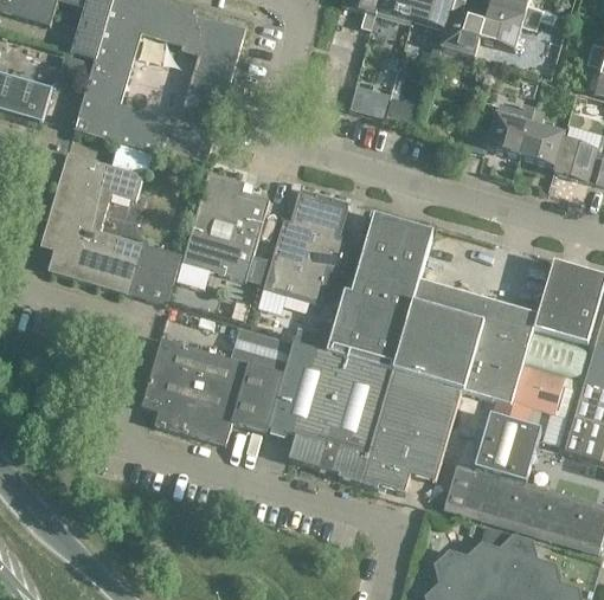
[(0,11),(47,24),(55,0),(68,0),(83,5),(84,0),(0,0),(0,11)]
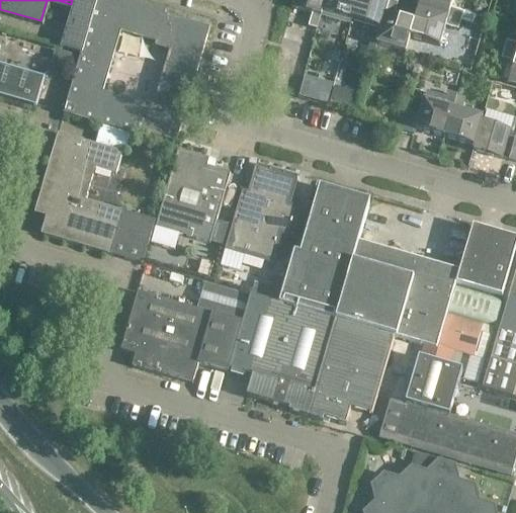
[(72,0),(71,4),(59,44),(80,50),(94,0),(72,0)]
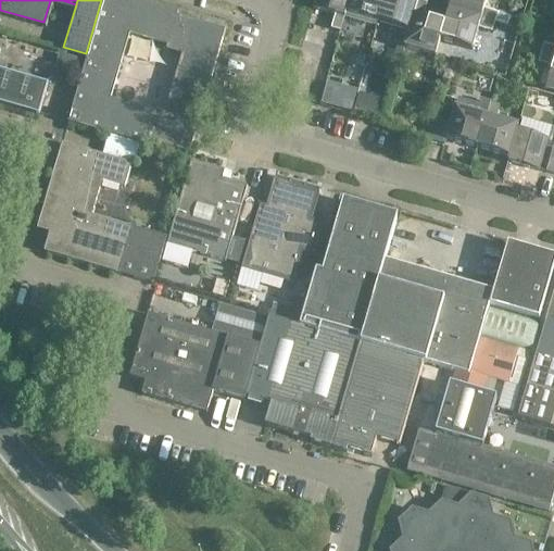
[(176,8),(149,0),(101,0),(86,53),(118,62),(116,61),(125,29),(127,29),(128,27),(165,38),(173,12),(175,12),(176,8)]
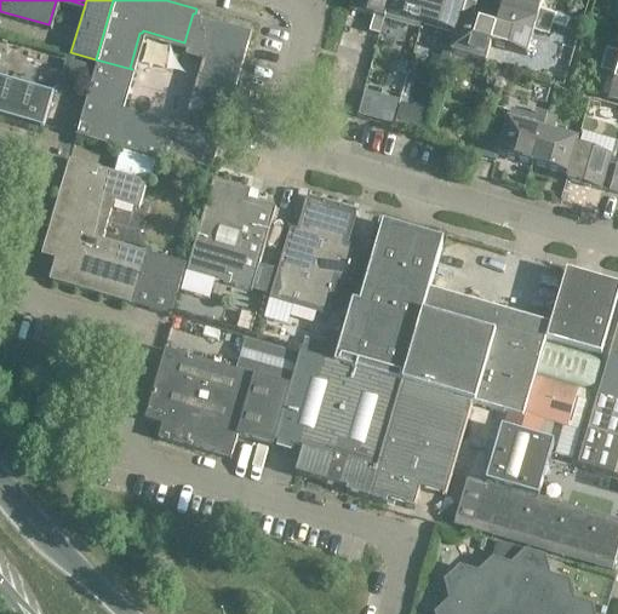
[(348,0),(347,4),(371,11),(366,27),(377,29),(382,15),(385,0),(348,0)]
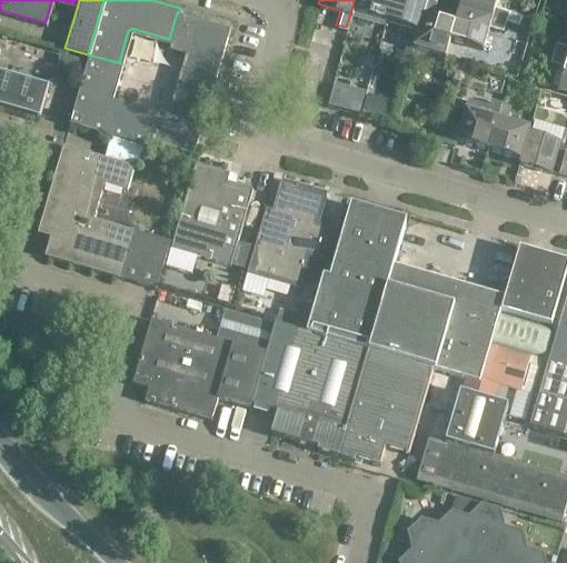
[(354,0),(350,13),(383,22),(384,19),(389,0),(354,0)]
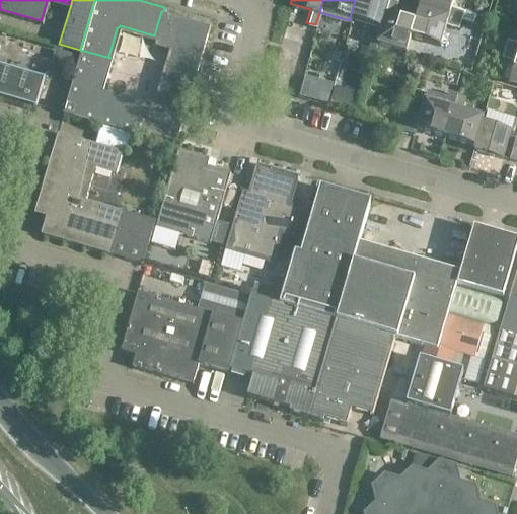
[(355,0),(350,17),(379,25),(386,0),(355,0)]
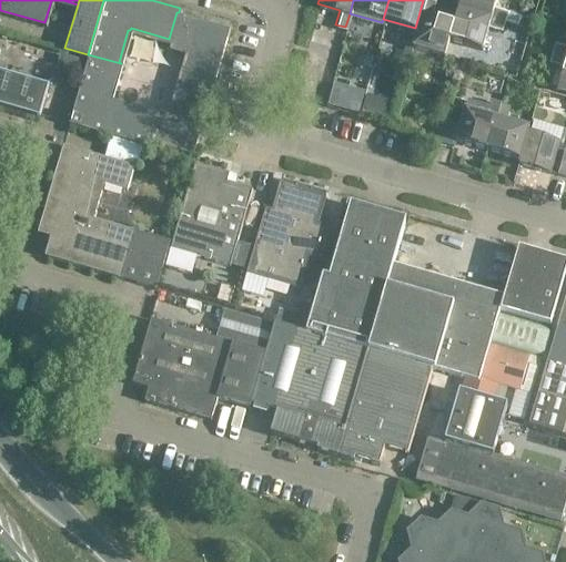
[(423,0),(415,28),(411,43),(443,53),(447,37),(452,20),(430,14),(434,0),(423,0)]
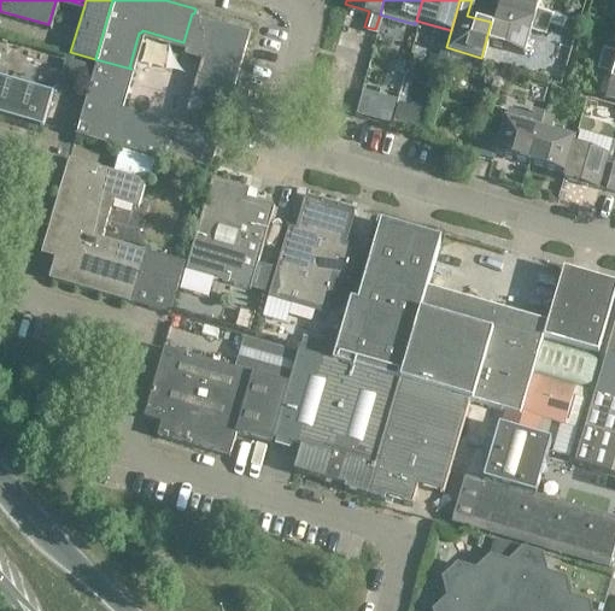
[(497,0),(496,6),(546,21),(550,10),(534,5),(536,0),(497,0)]
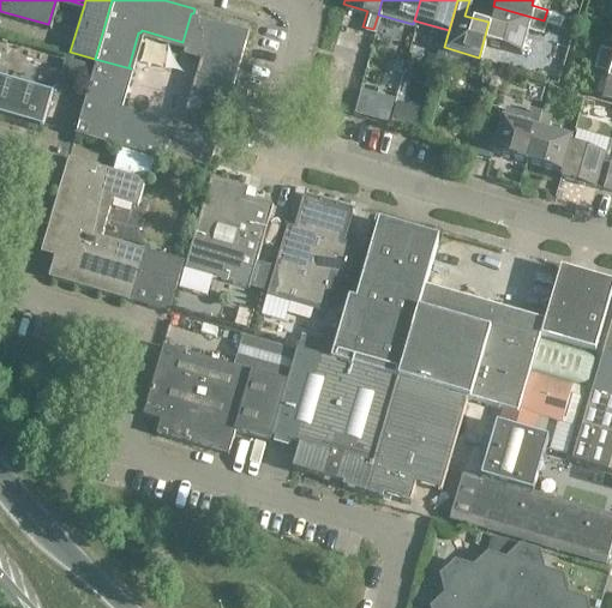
[(544,20),(493,6),(489,22),(484,40),(519,50),(526,26),(541,31),(544,20)]
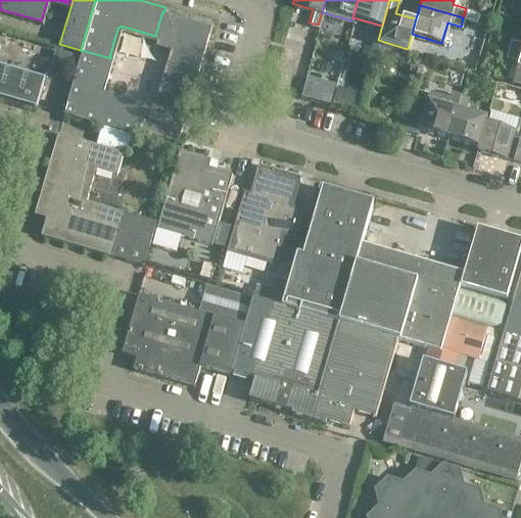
[(162,11),(155,36),(154,42),(155,43),(155,41),(168,44),(167,46),(171,47),(166,64),(163,64),(163,65),(195,75),(210,25),(164,11),(162,11)]
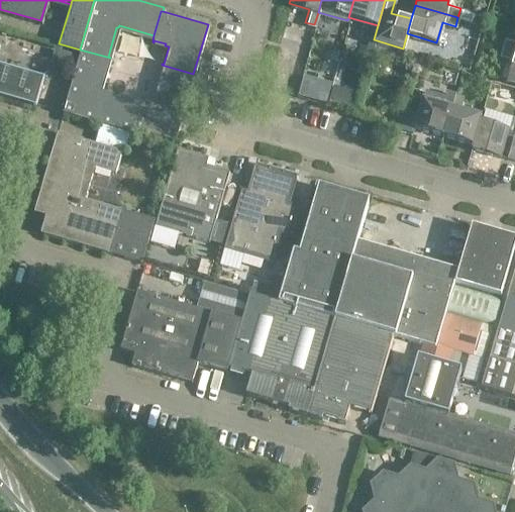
[(514,38),(504,35),(501,45),(514,48),(514,38)]
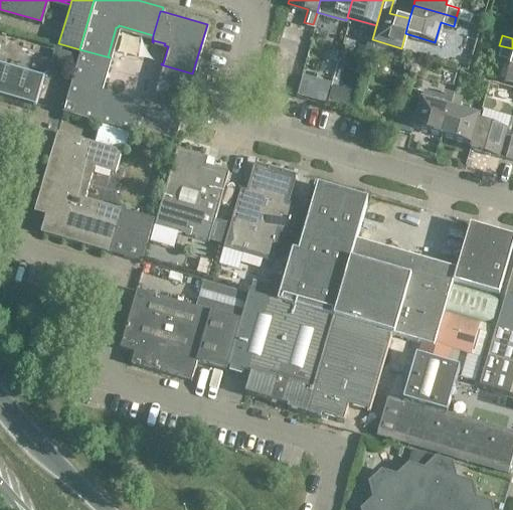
[(512,48),(499,45),(497,54),(509,58),(504,78),(512,80),(512,48)]
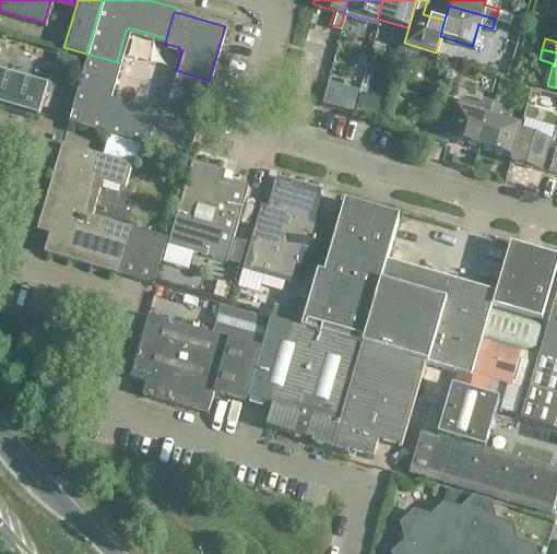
[(66,51),(62,61),(73,63),(75,55),(66,51)]
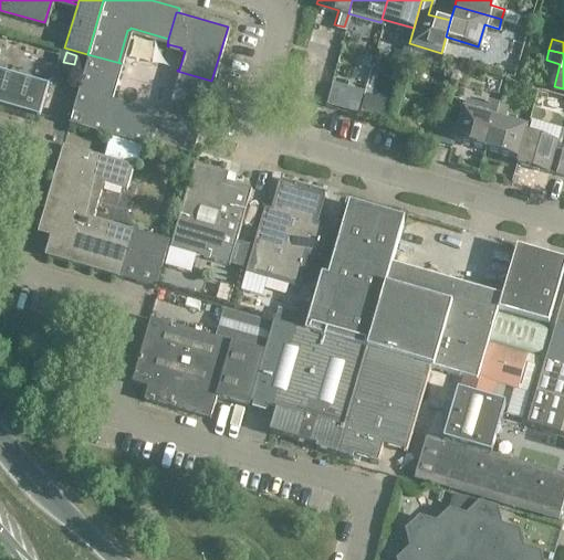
[(121,63),(87,54),(68,120),(141,143),(142,138),(141,138),(148,109),(110,98),(111,96),(108,96),(117,63),(121,64),(121,63)]
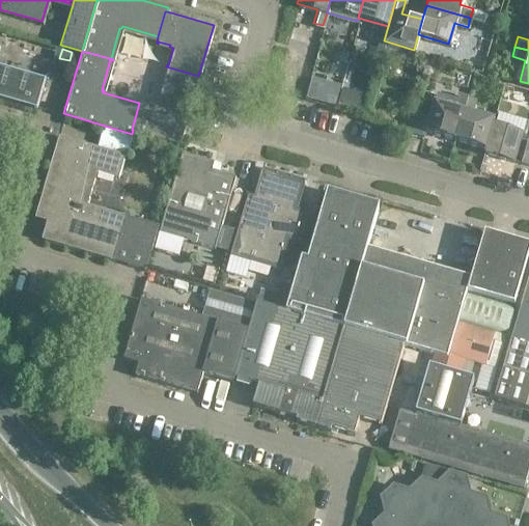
[(0,95),(35,105),(44,76),(0,62),(0,95)]
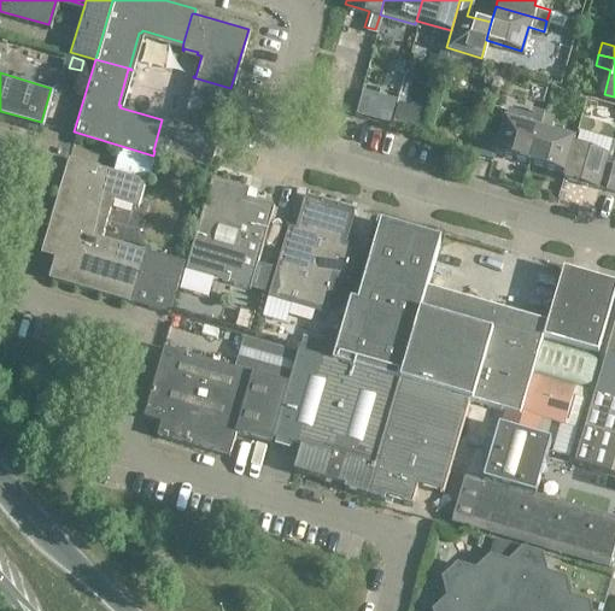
[(566,90),(551,87),(549,97),(562,100),(566,90)]
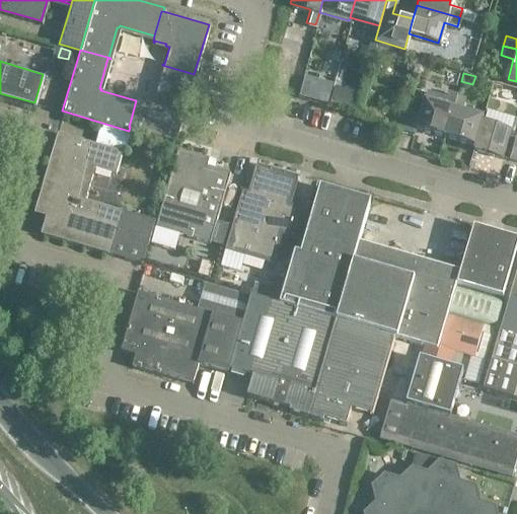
[(316,77),(311,96),(324,100),(330,81),(316,77)]
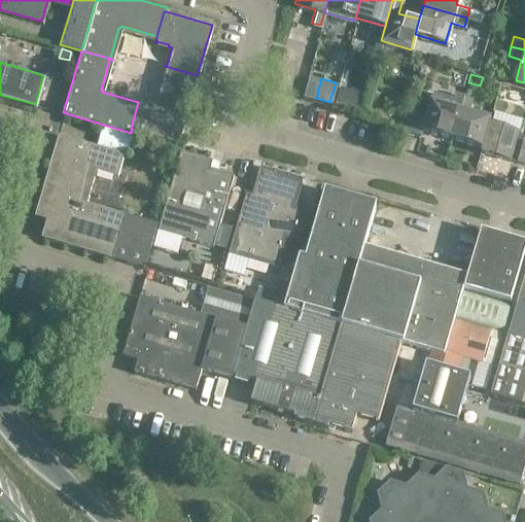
[(140,97),(138,102),(131,129),(132,129),(177,142),(193,92),(160,82),(160,83),(162,84),(156,101),(152,100),(151,102),(140,99),(141,97),(140,97)]
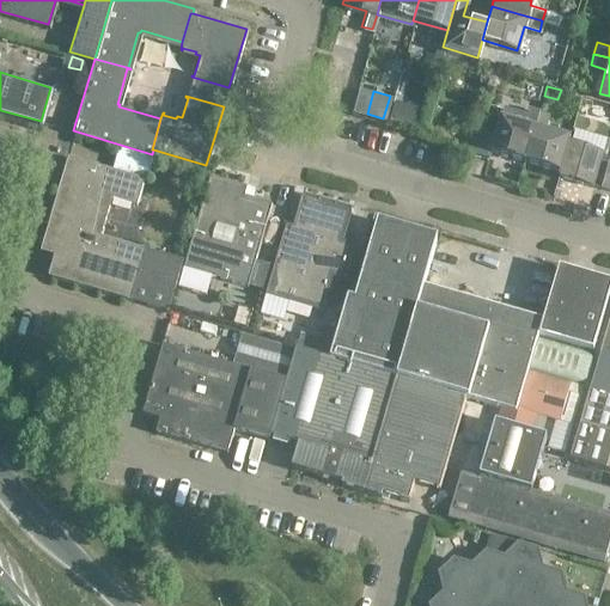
[(408,103),(402,122),(418,127),(424,108),(408,103)]
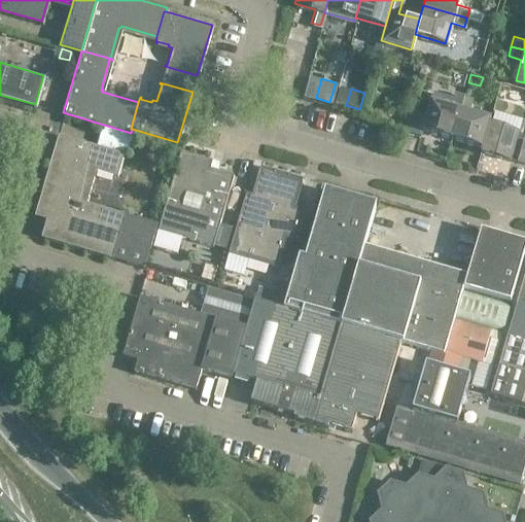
[(420,128),(450,137),(463,93),(454,91),(450,104),(429,98),(420,128)]
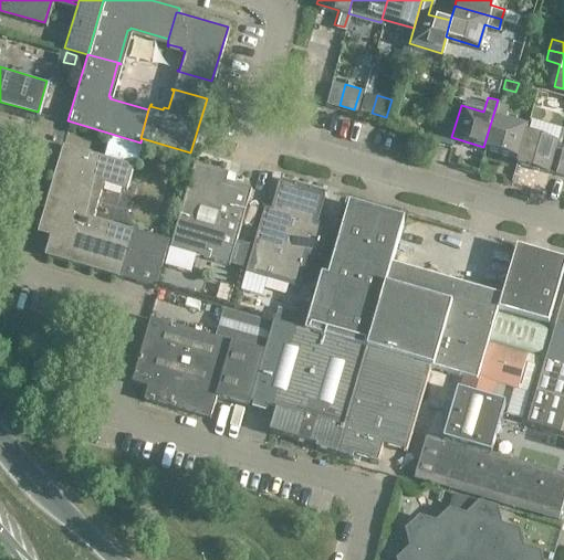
[(507,103),(498,99),(483,147),(515,156),(523,128),(525,124),(502,117),(507,103)]
